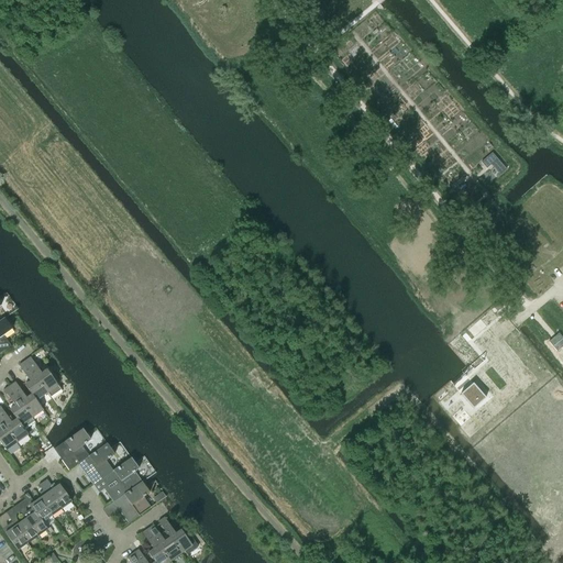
[(482,162),(487,168),(497,159),(492,153),(482,162)]
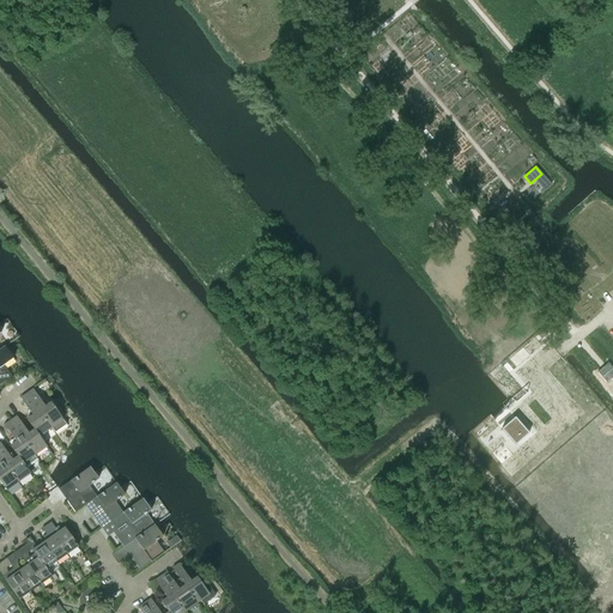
[(0,383),(11,376),(4,365),(13,358),(5,346),(0,349),(0,383)]
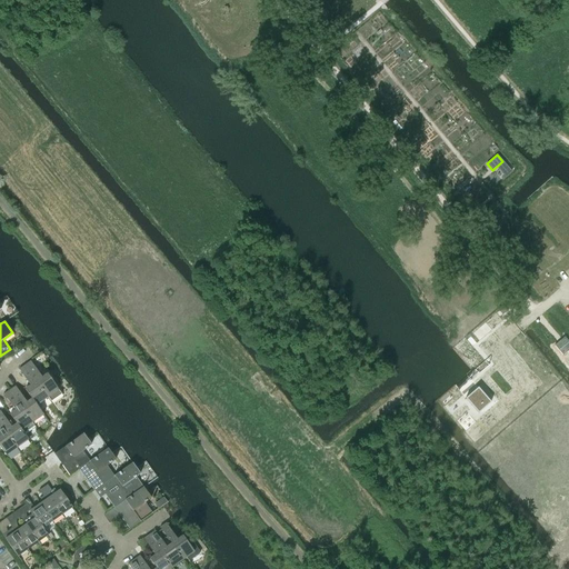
[(25,365),(47,397),(50,402),(61,393),(47,373),(41,377),(30,361),(25,365)]
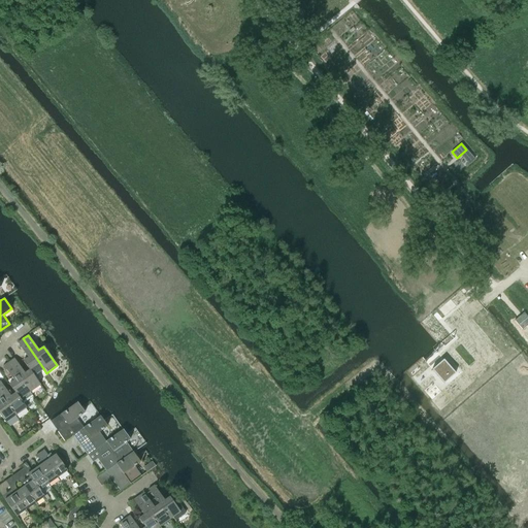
[(34,375),(43,368),(23,338),(18,342),(28,358),(23,361),(29,370),(34,375)]
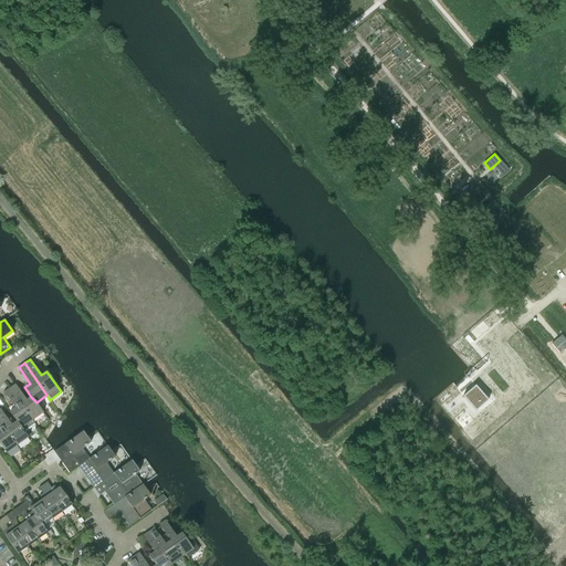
[(14,384),(9,388),(32,420),(43,412),(37,402),(31,397),(27,400),(14,384)]
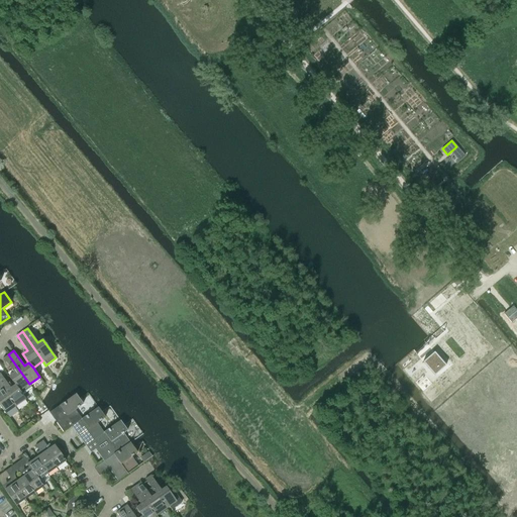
[(433,353),(423,362),(435,376),(445,367),(433,353)]
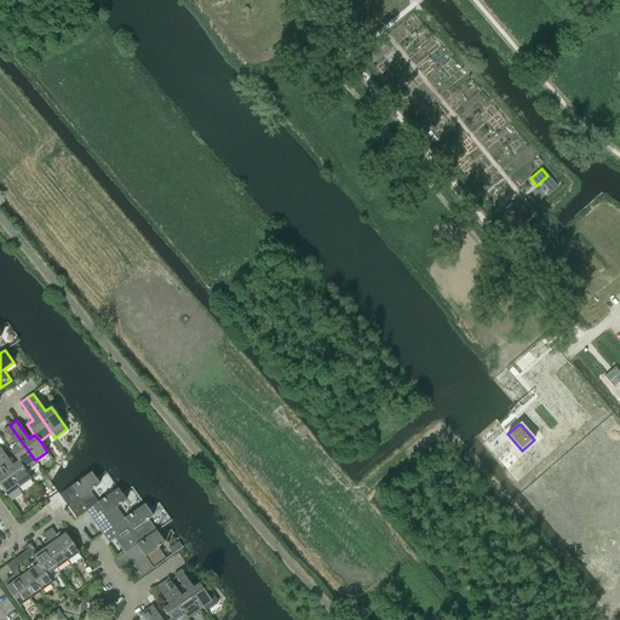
[(39,465),(35,460),(10,425),(4,429),(16,447),(11,452),(18,461),(23,469),(27,474),(39,465)]
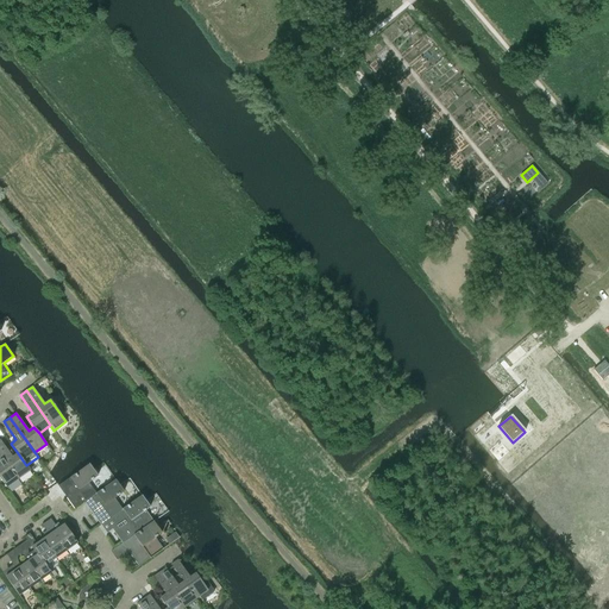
[(30,470),(26,465),(23,460),(18,453),(12,457),(0,439),(0,452),(18,478),(30,470)]
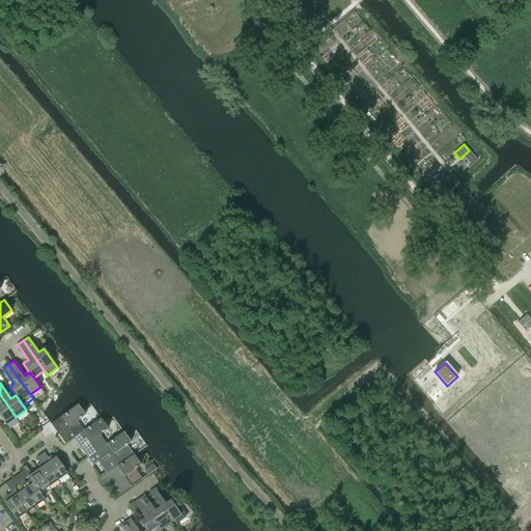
[(16,417),(0,394),(0,417),(5,424),(16,417)]
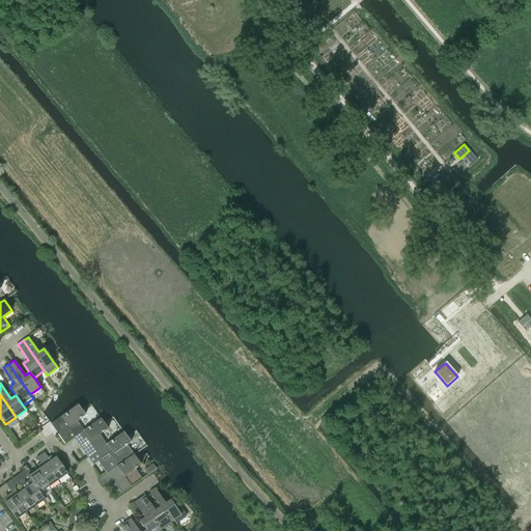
[(84,430),(83,430),(77,421),(85,415),(78,404),(51,423),(65,444),(74,438),(84,430)]
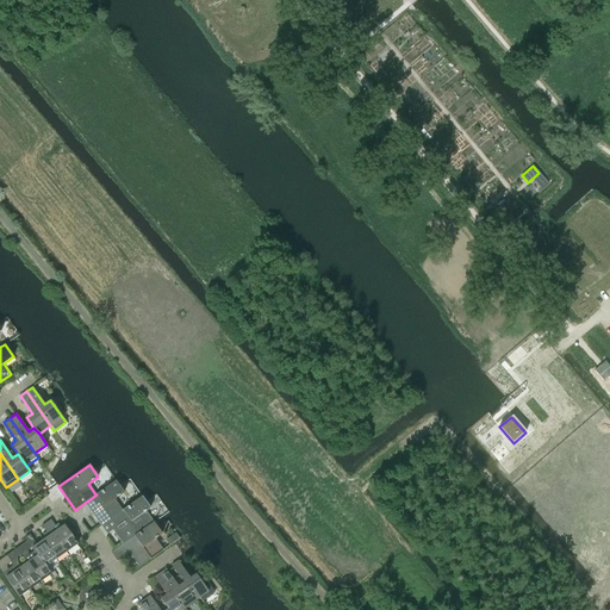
[(101,526),(111,518),(123,510),(122,510),(114,499),(124,492),(116,480),(95,495),(97,495),(85,503),(101,526)]
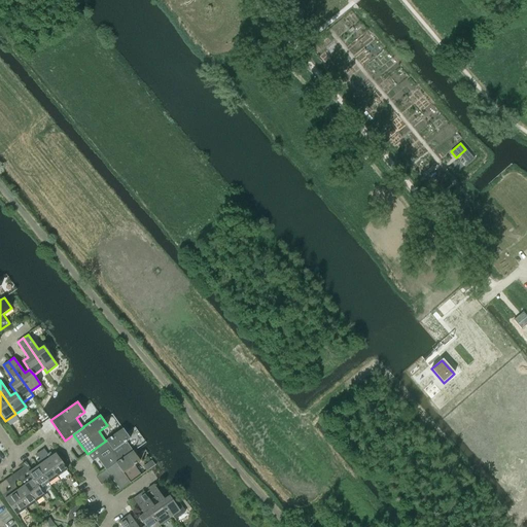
[(128,454),(133,451),(126,442),(130,438),(123,428),(105,441),(106,441),(96,448),(103,458),(99,460),(105,469),(109,467),(129,454),(128,454)]
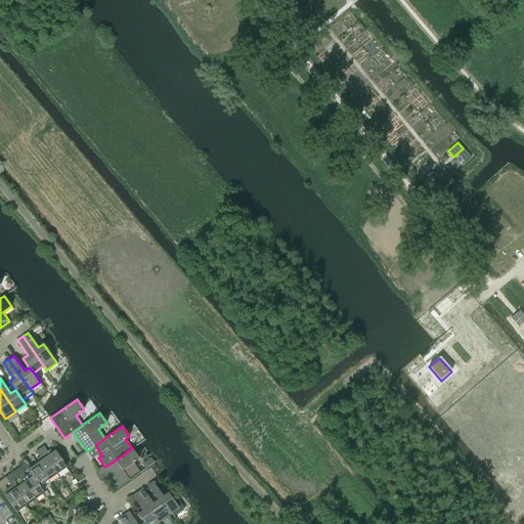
[(43,446),(40,449),(57,474),(66,467),(67,467),(55,450),(52,453),(49,449),(47,451),(43,446)]
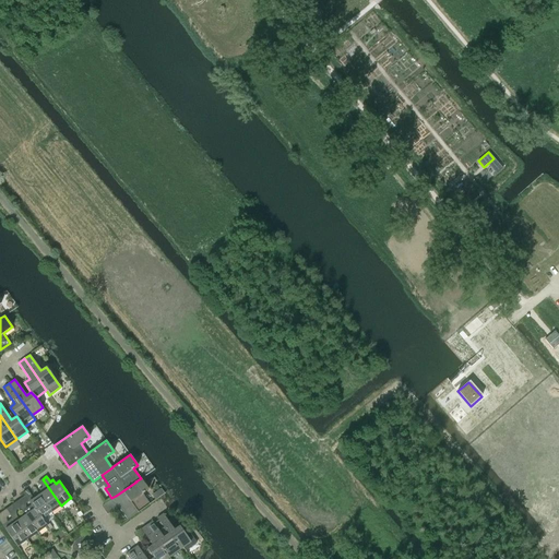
[(116,496),(111,498),(127,520),(150,504),(142,494),(149,489),(141,478),(135,482),(137,482),(116,496)]
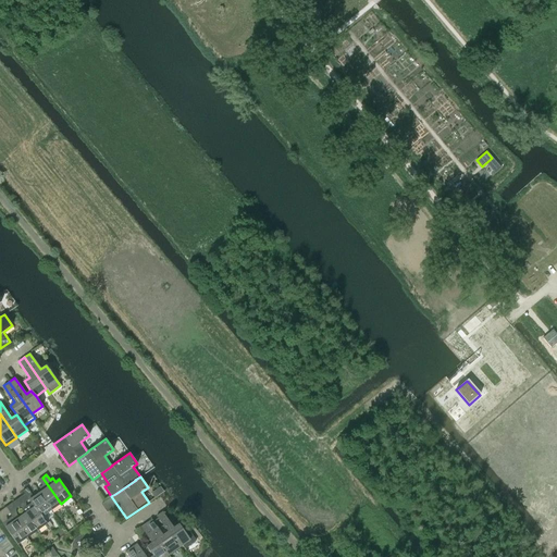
[(51,510),(61,504),(42,478),(38,480),(42,485),(39,487),(41,491),(39,493),(51,510)]
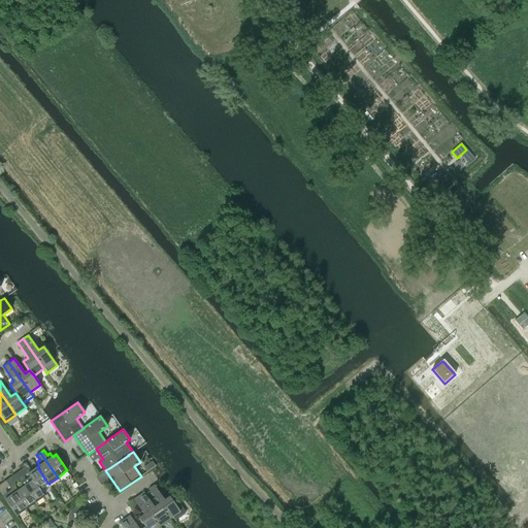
[(152,461),(143,468),(146,472),(155,466),(152,461)]
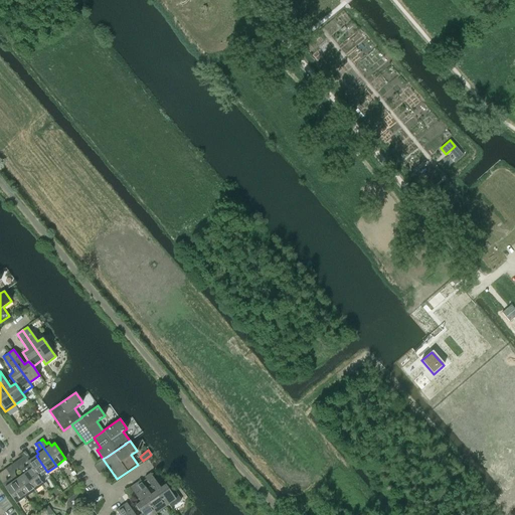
[(26,462),(28,465),(31,469),(38,478),(47,472),(36,456),(30,460),(25,452),(21,454),(22,457),(26,462)]
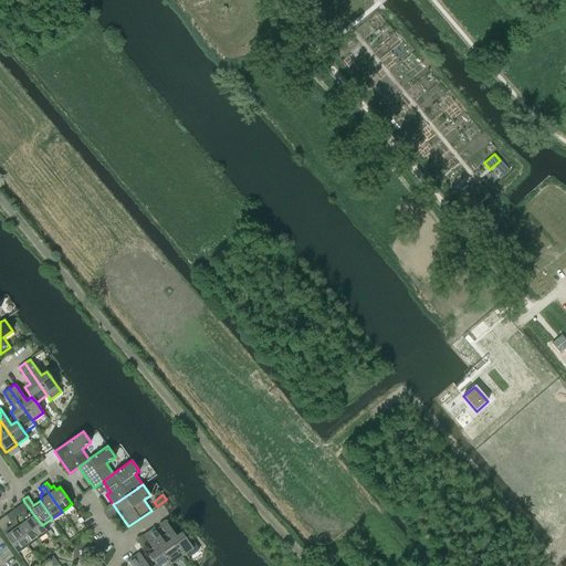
[(25,522),(38,540),(40,543),(50,535),(42,525),(34,515),(31,511),(21,517),(24,522),(25,522)]
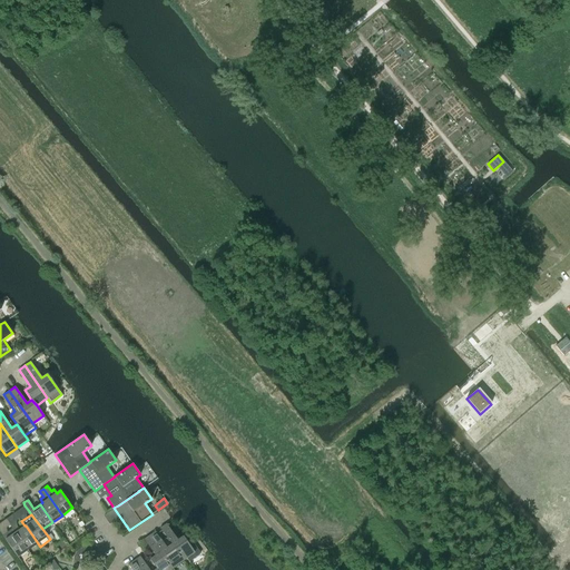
[(172,544),(183,560),(186,558),(189,561),(200,553),(190,539),(187,542),(183,537),(177,540),(166,523),(160,528),(167,539),(172,544)]
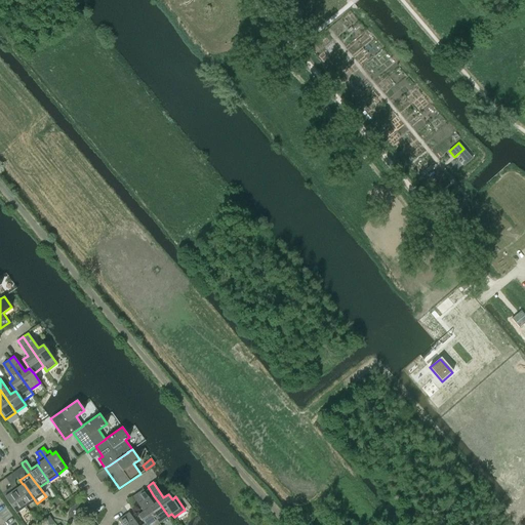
[(26,507),(35,500),(24,484),(23,484),(17,488),(15,484),(11,487),(13,490),(14,490),(26,507)]
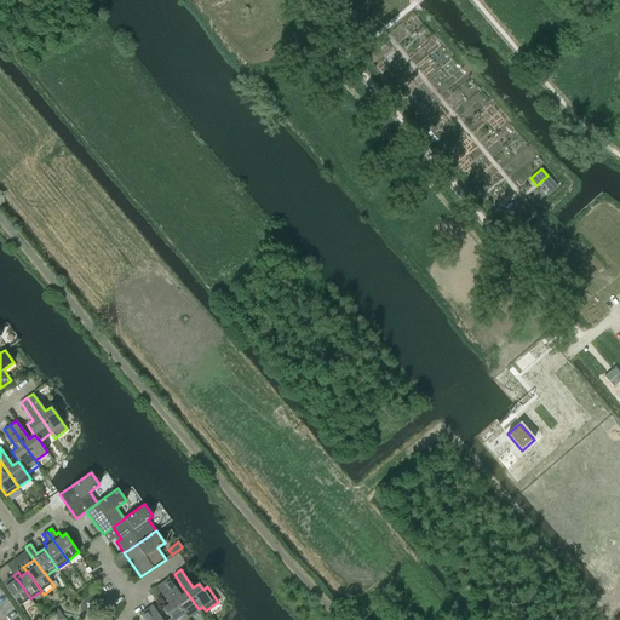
[(16,579),(13,575),(3,583),(19,606),(30,598),(17,579),(16,579)]
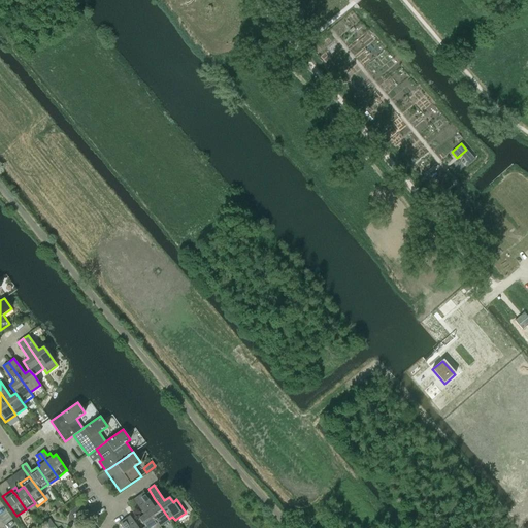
[(159,526),(169,519),(159,504),(155,499),(151,502),(143,492),(138,496),(159,526)]
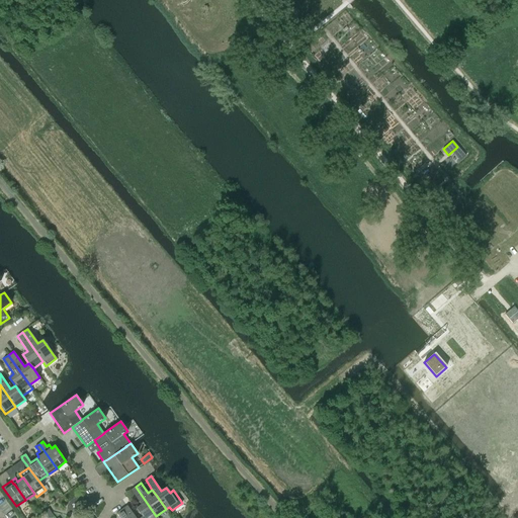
[(153,517),(156,516),(136,487),(131,490),(141,505),(136,509),(139,512),(142,517),(143,517),(153,517)]
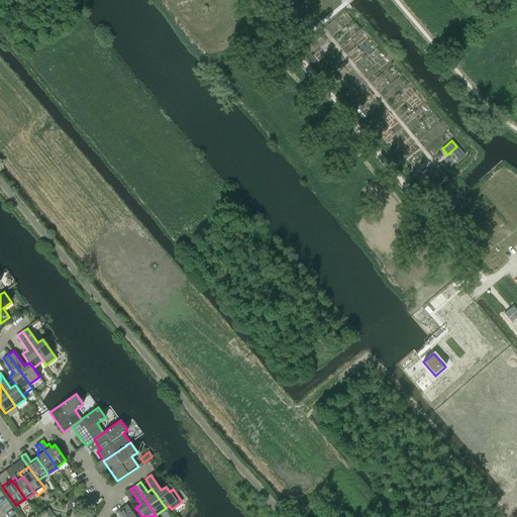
[(142,516),(141,516),(138,511),(133,515),(126,505),(121,508),(127,516),(142,516)]
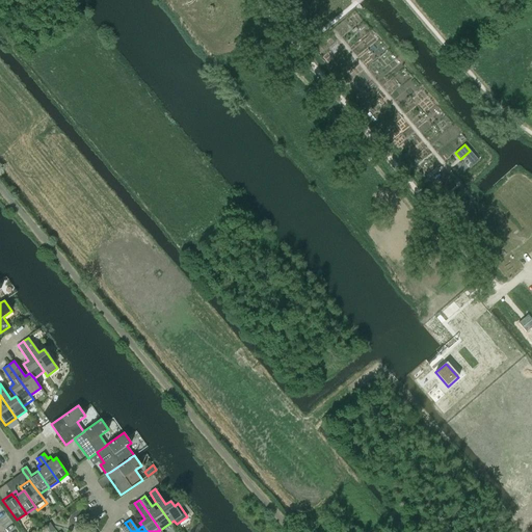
[(131,531),(125,523),(120,527),(123,531),(131,531)]
